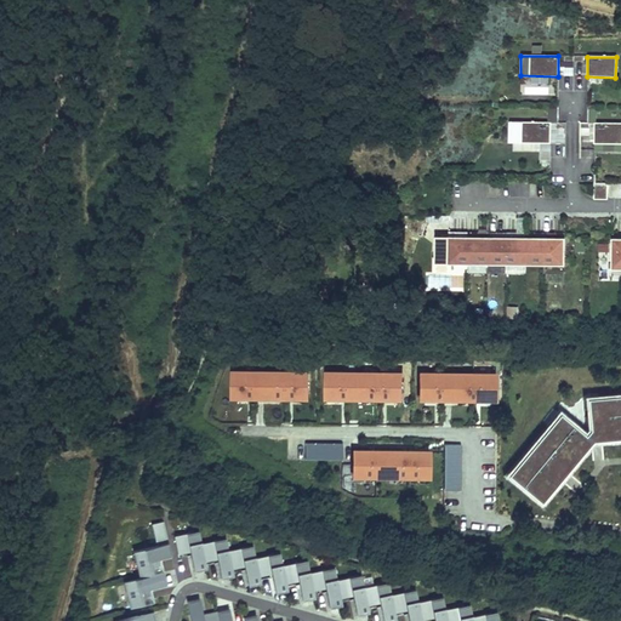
[(550,142),(550,123),(512,121),(512,142),(550,142)]
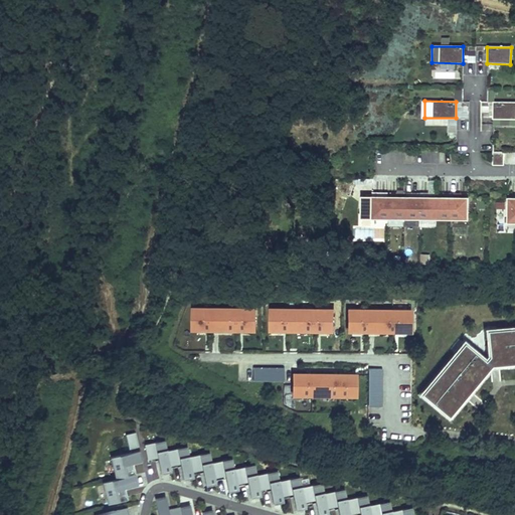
[(514,102),(492,102),(492,119),(514,119),(514,102)]
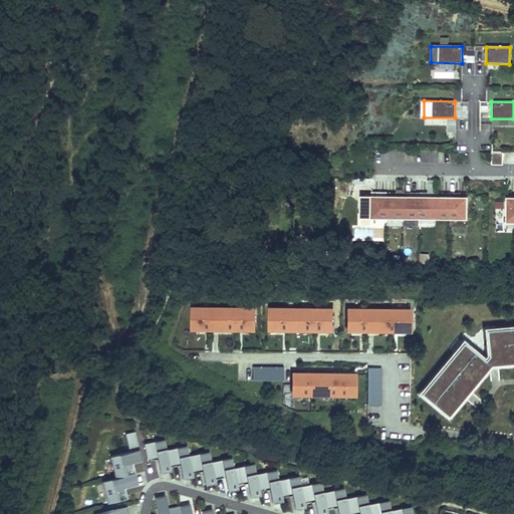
[(502,166),(503,152),(492,152),(492,165),(502,166)]
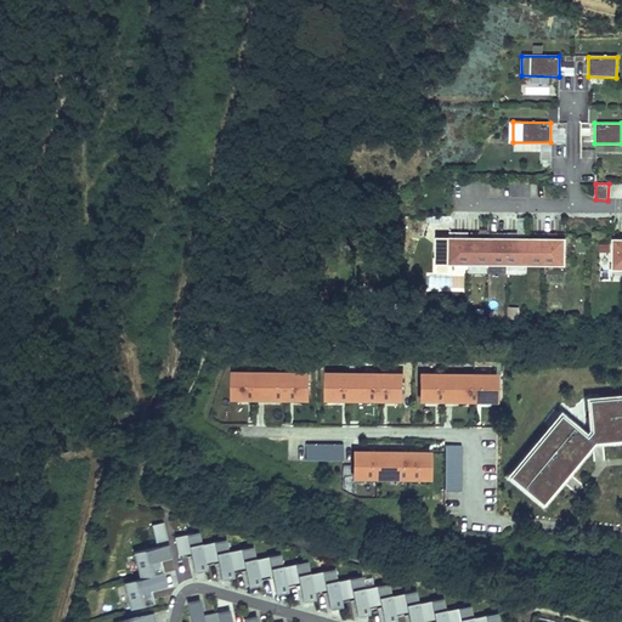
[(448,265),(448,237),(435,237),(434,264),(448,265)]
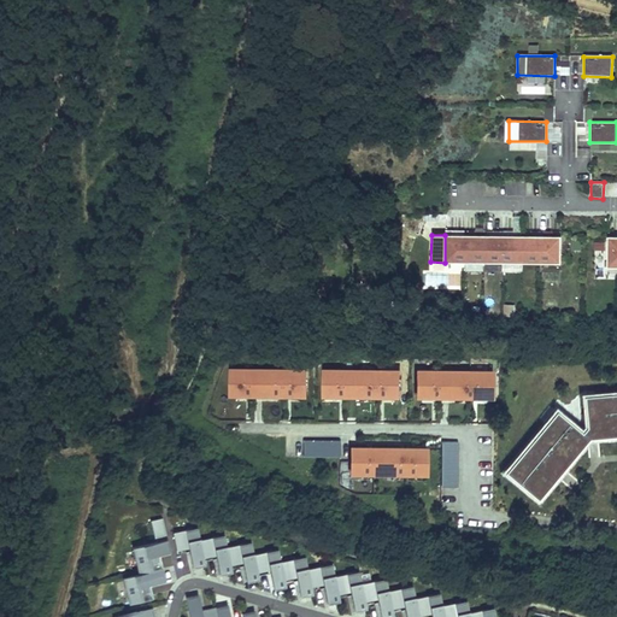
[(465,236),(445,235),(445,263),(464,263),(465,236)]
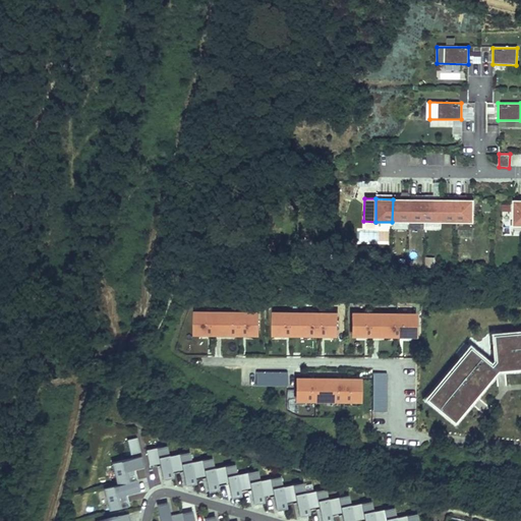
[(392,222),(408,222),(408,199),(393,199),(392,222)]
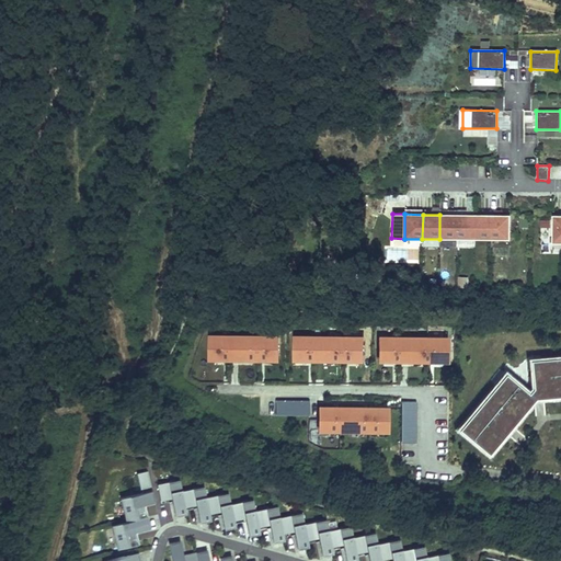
[(457,239),(457,215),(439,215),(439,239),(457,239)]
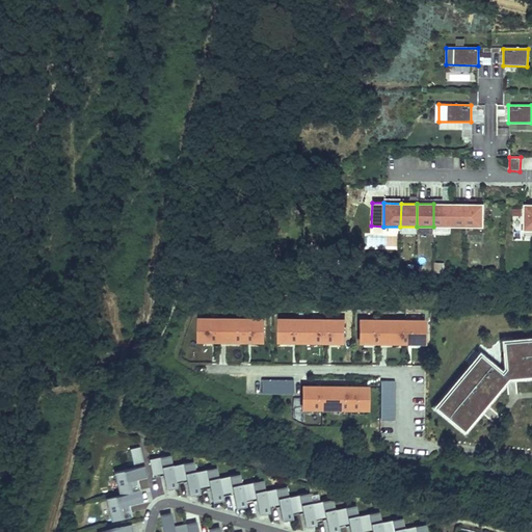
[(449,228),(450,204),(433,204),(433,227),(449,228)]
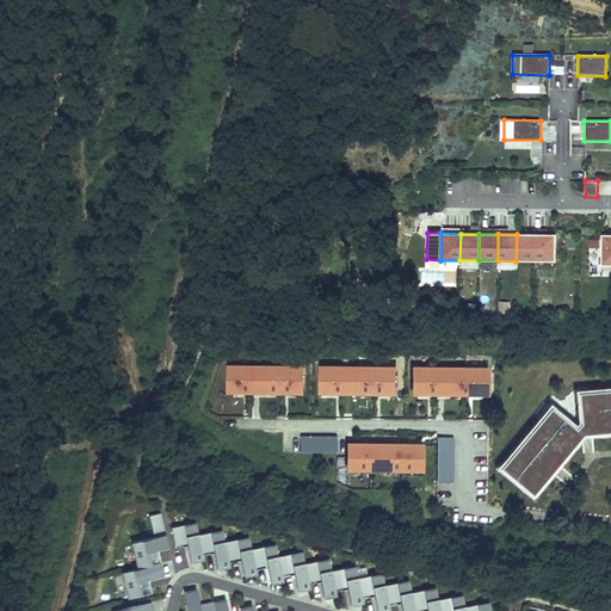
[(535,235),(517,234),(516,261),(535,261),(535,235)]
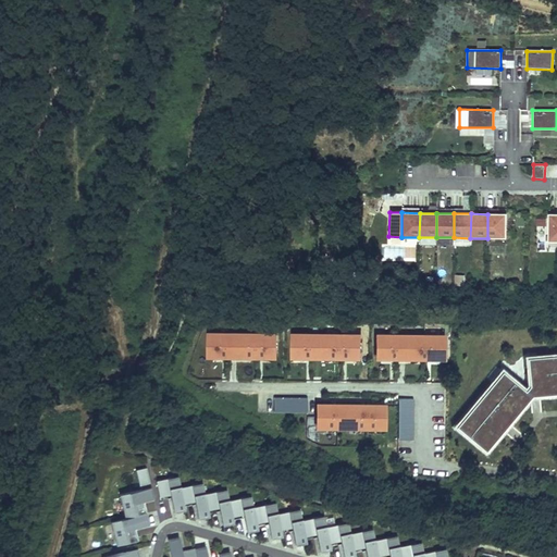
[(506,238),(506,214),(487,214),(487,238),(506,238)]
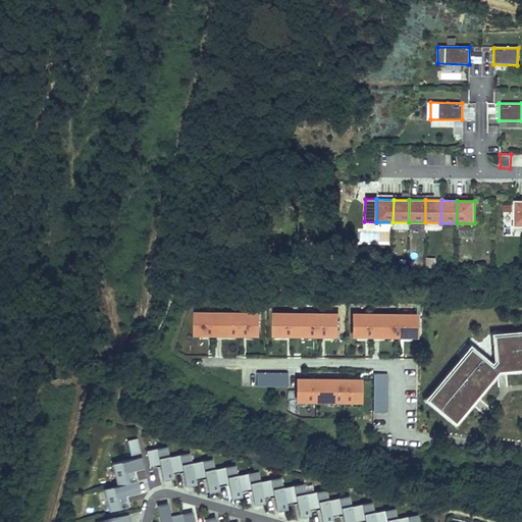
[(436,257),(426,257),(426,270),(436,270),(436,257)]
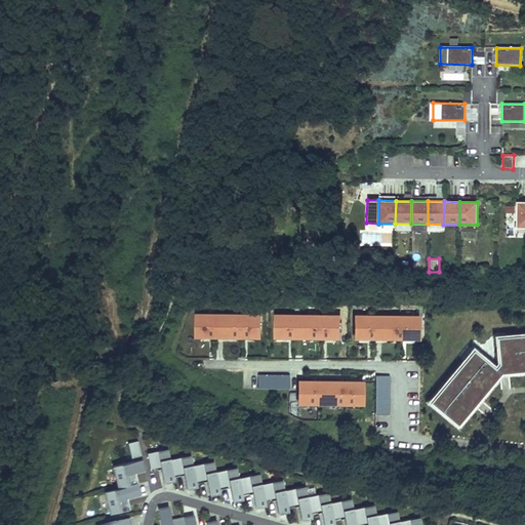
[(418,314),(354,315),(354,338),(418,337),(418,314)]
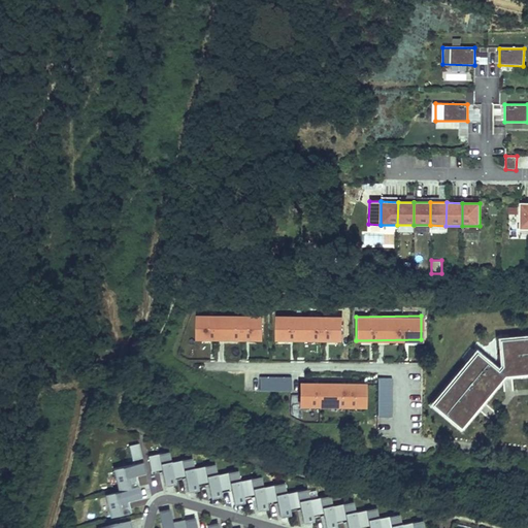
[(343,317),(274,317),(274,342),(343,342),(343,317)]
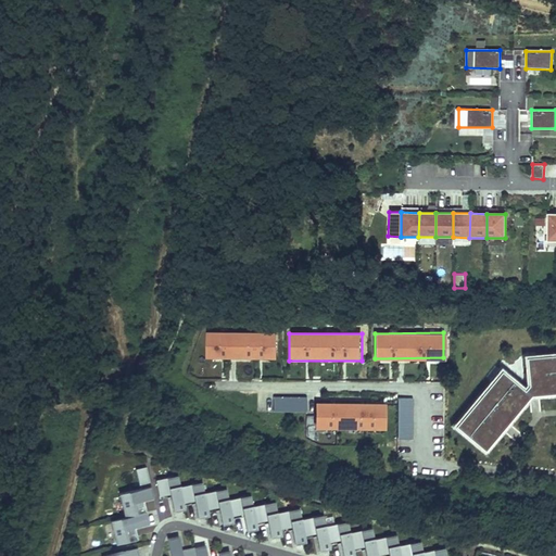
[(281,335),(207,336),(207,362),(281,361),(281,335)]
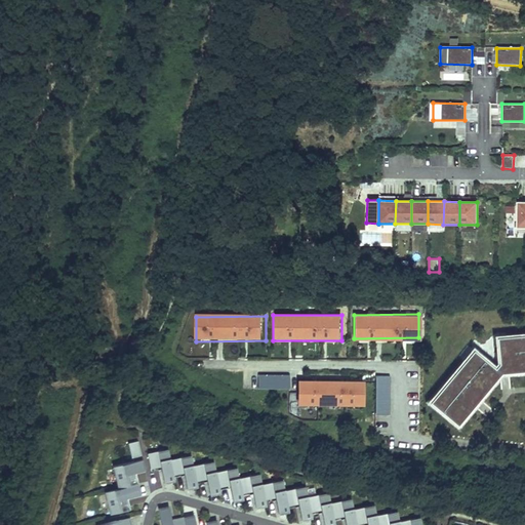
[(501,372),(524,369),(524,333),(497,336),(500,362),(495,367),(474,349),(431,401),(458,423),(501,372)]
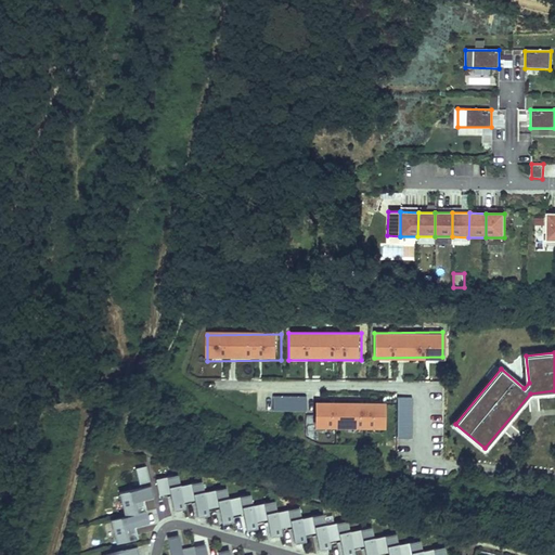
[(306,411),(306,396),(273,396),(273,410),(306,411)]
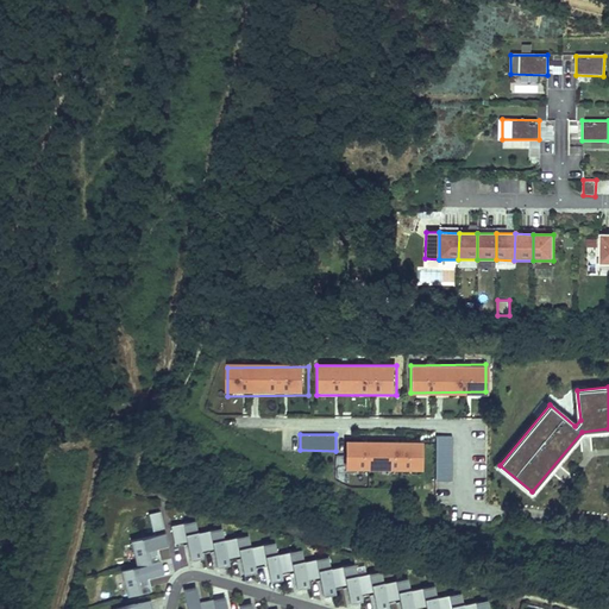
[(435,479),(451,479),(452,435),(437,435),(435,479)]
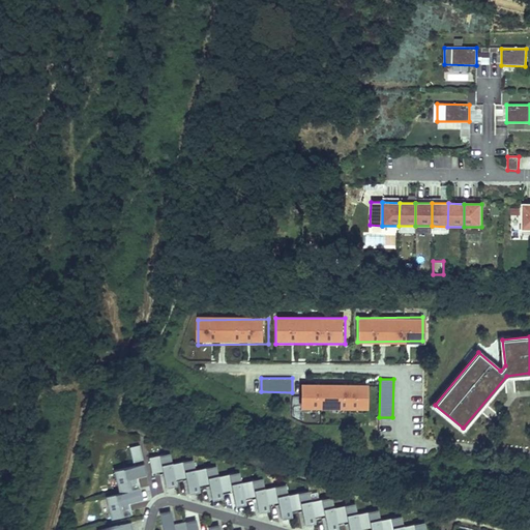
[(365,386),(301,386),(301,410),(365,410),(365,386)]
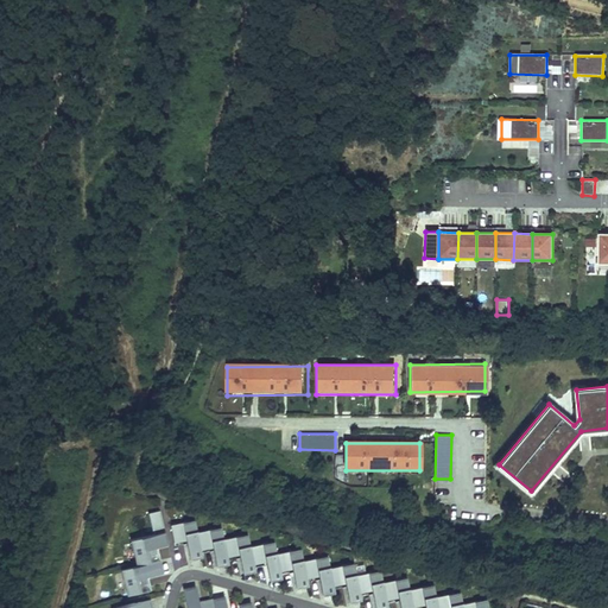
[(158,512),(147,514),(151,531),(163,529),(158,512)]
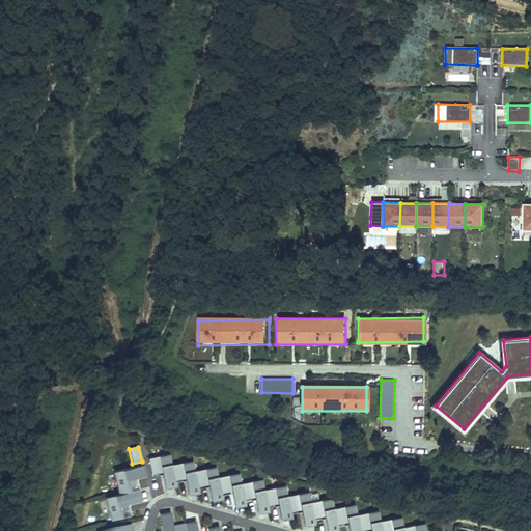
[(169,454),(148,459),(150,471),(161,469),(166,491),(176,488),(174,481),(171,465),(169,454)]
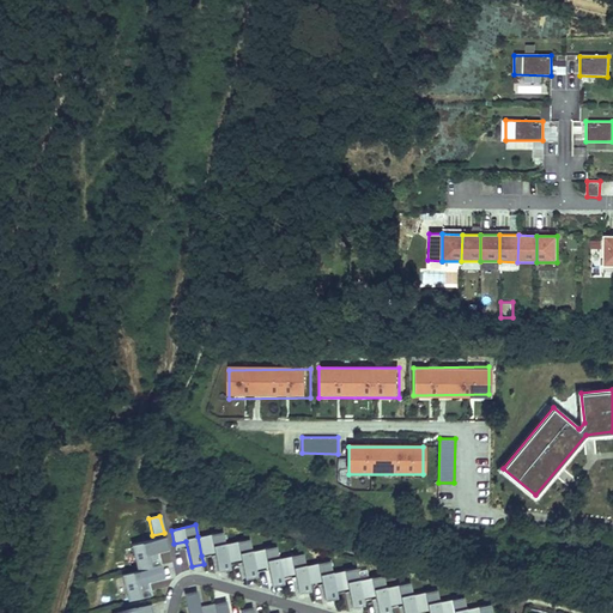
[(222,532),(198,536),(201,556),(213,553),(218,572),(230,570),(228,559),(224,545),(222,532)]
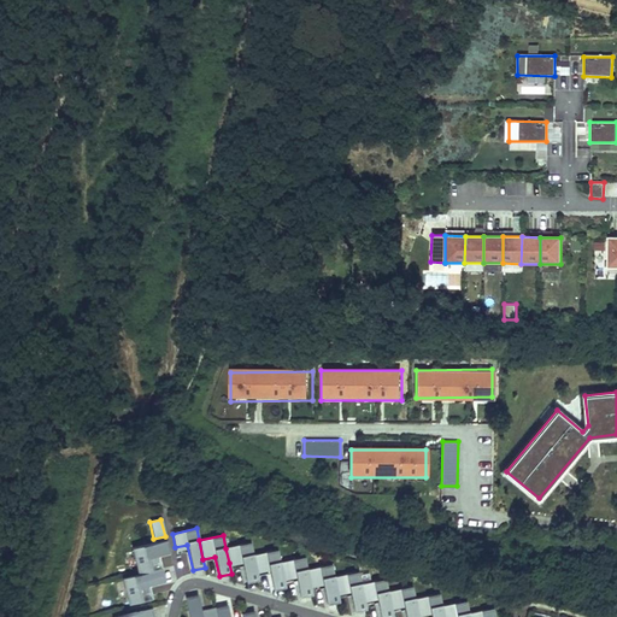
[(166,541),(127,550),(133,576),(122,579),(128,606),(151,600),(147,586),(164,582),(158,556),(169,553),(166,541)]
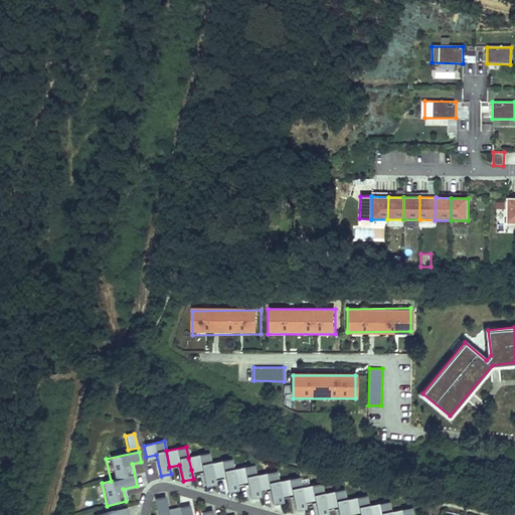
[(208,453),(188,458),(191,470),(201,467),(205,488),(215,485),(213,479),(210,464),(208,453)]
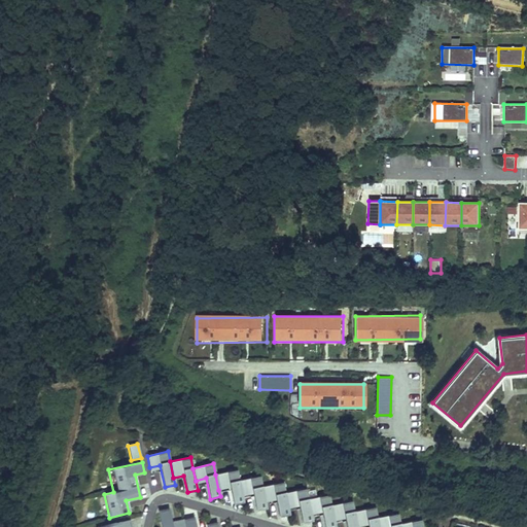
[(237,469),(215,475),(218,490),(230,487),(234,504),(244,502),(243,496),(239,481),(237,469)]
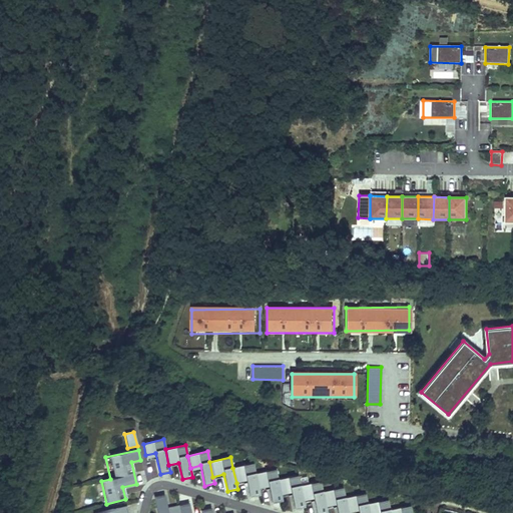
[(252,463),(232,468),(236,483),(245,481),(249,498),(260,495),(259,489),(254,474),(252,463)]
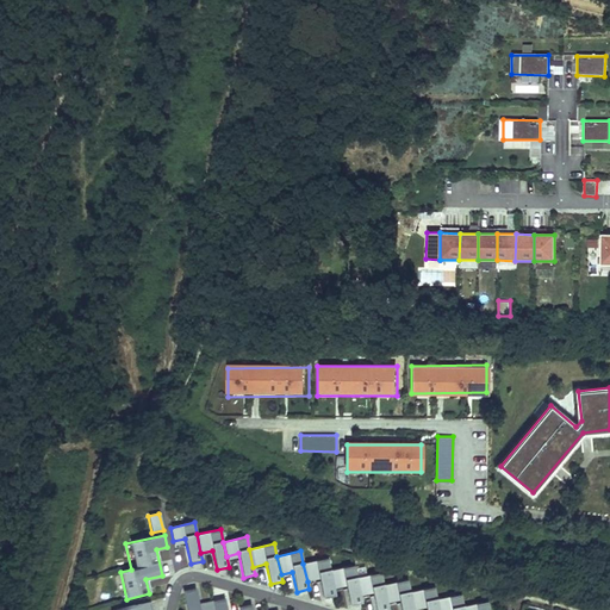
[(327,558),(303,564),(307,582),(318,579),(323,599),(335,596),(327,558)]
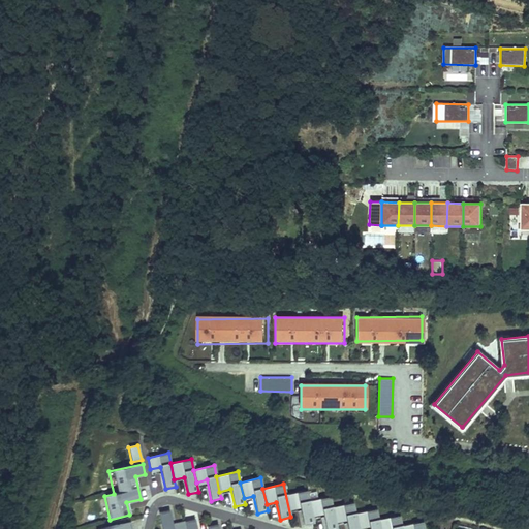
[(307,491),(286,495),(289,510),(299,508),(303,526),(314,524),(307,491)]
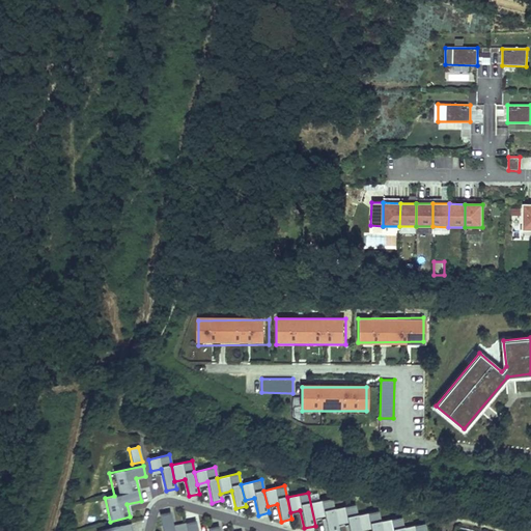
[(337,530),(331,499),(310,503),(313,519),(324,516),(326,530),(337,530)]
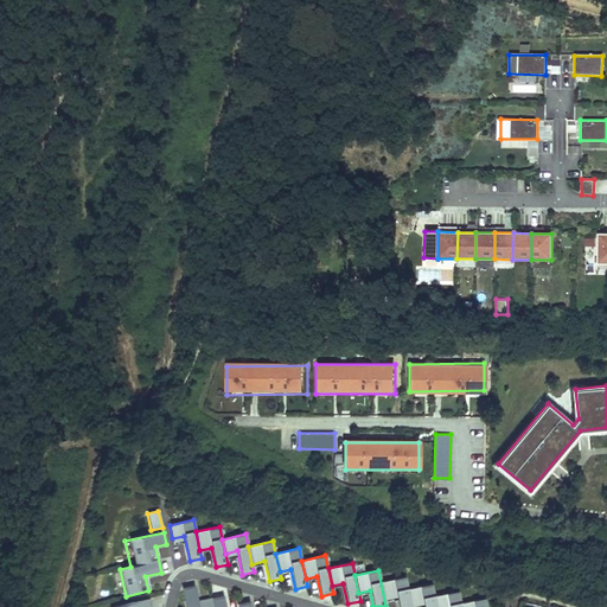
[(410,606),(404,577),(381,582),(384,600),(396,598),(397,606),(410,606)]
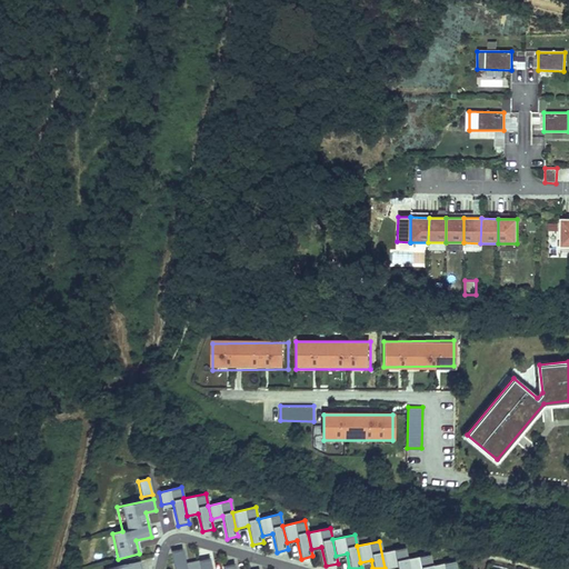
[(408,568),(403,548),(381,552),(385,568),(387,568),(396,567),(396,568),(408,568)]
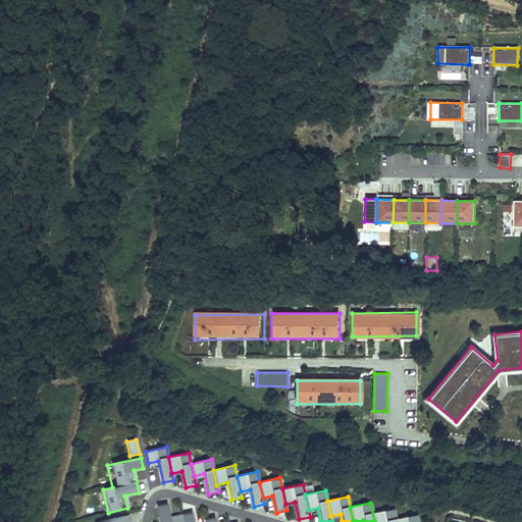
[(166,504),(156,506),(158,521),(183,521),(181,516),(169,518),(166,504)]
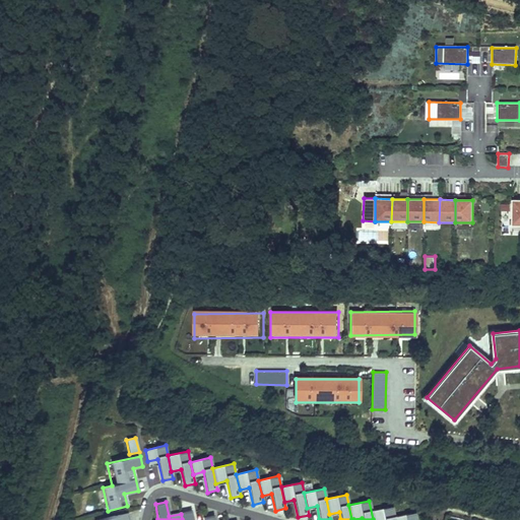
[(394,519),(392,507),(372,511),(373,519),(394,519)]
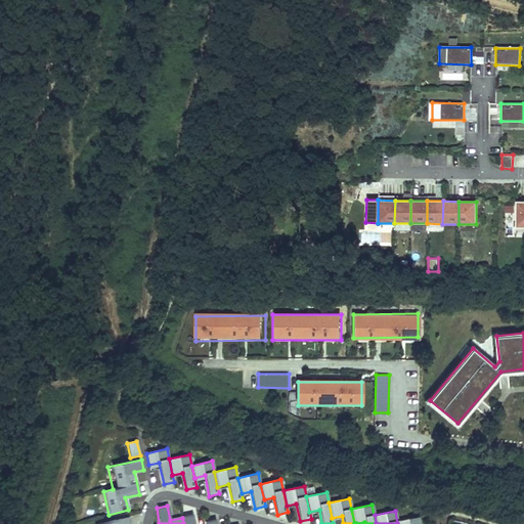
[(194,523),(193,515),(182,518),(183,523),(194,523)]
